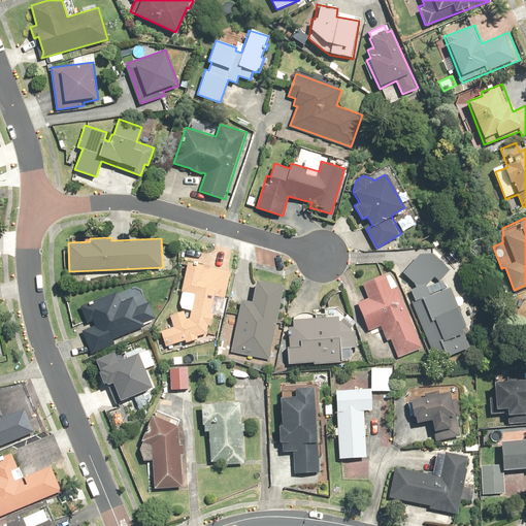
[(414,301),(436,360),(470,347),(466,336),(471,334),(450,286),(430,294),(426,285),(435,275),(440,280),(451,268),(425,247),(402,271),(415,283),(417,287),(411,289),(416,301),(414,301)]
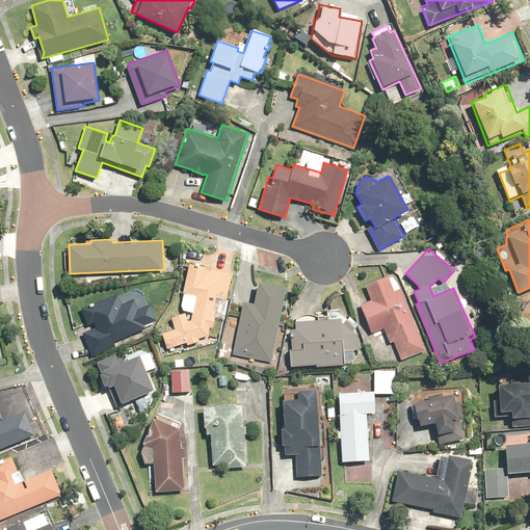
[(233,272),(190,264),(189,263),(183,293),(184,293),(182,305),(184,310),(193,312),(192,319),(188,320),(186,312),(171,316),(175,328),(163,333),(167,348),(187,342),(188,344),(201,341),(200,338),(209,335),(211,326),(214,327),(216,315),(214,315),(216,296),(228,298),(233,272)]
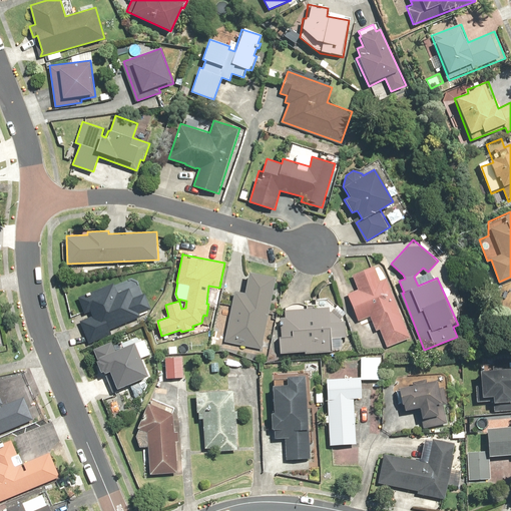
[(381,329),(388,347),(411,337),(386,277),(380,280),(374,265),(353,274),(359,288),(347,293),(359,320),(371,316),(377,330),(381,329)]
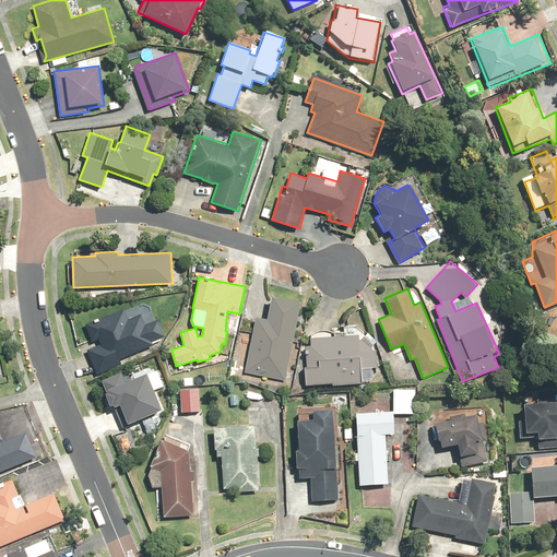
[(256,317),(246,371),(286,379),(299,301),(270,296),(267,319),(256,317)]
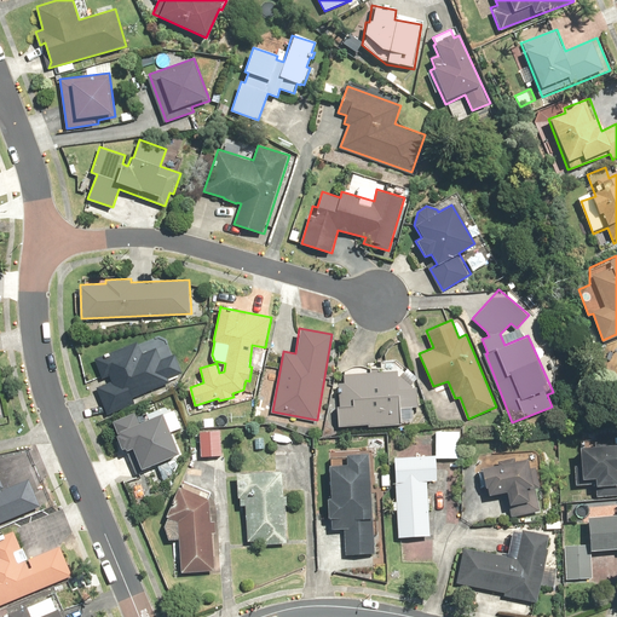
[(97,386),(108,414),(136,403),(133,397),(171,381),(169,378),(184,372),(176,352),(162,358),(157,347),(143,352),(138,340),(94,358),(103,378),(110,375),(111,380),(97,386)]
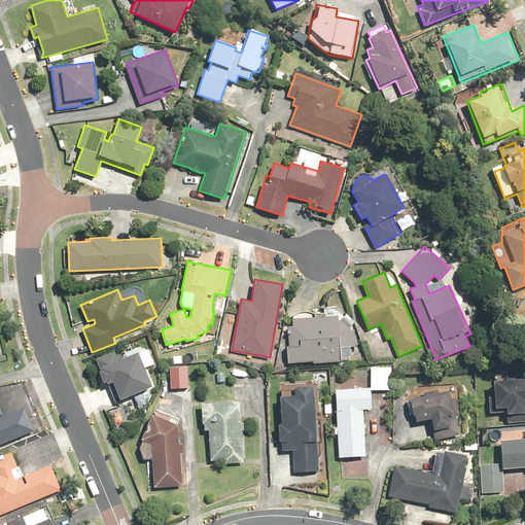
[(313,362),(342,360),(341,347),(352,346),(356,346),(355,328),(351,328),(351,326),(356,321),(347,312),(342,319),(339,319),(339,315),(292,318),(292,325),(287,325),(289,345),(286,345),(287,362),(313,360),(313,362)]
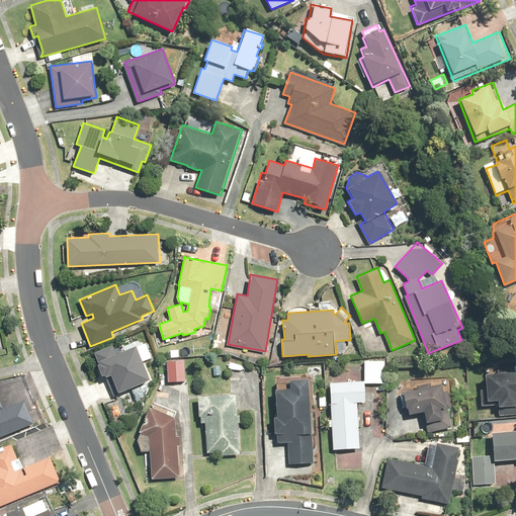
[(112,345),(94,352),(97,361),(98,363),(96,364),(100,376),(103,375),(104,377),(109,375),(116,393),(150,379),(142,361),(153,357),(147,342),(116,354),(112,345)]
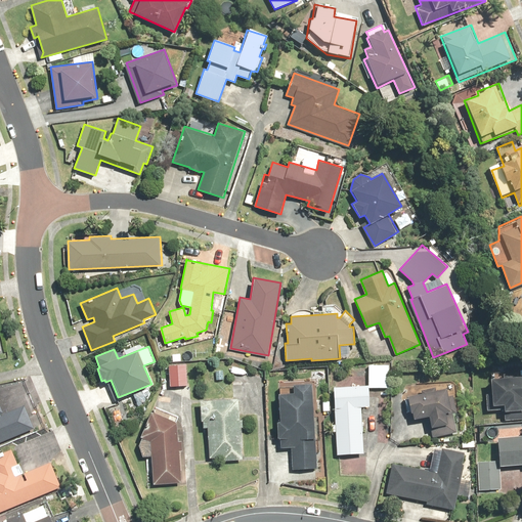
[(170,364),(171,386),(188,385),(187,363),(170,364)]
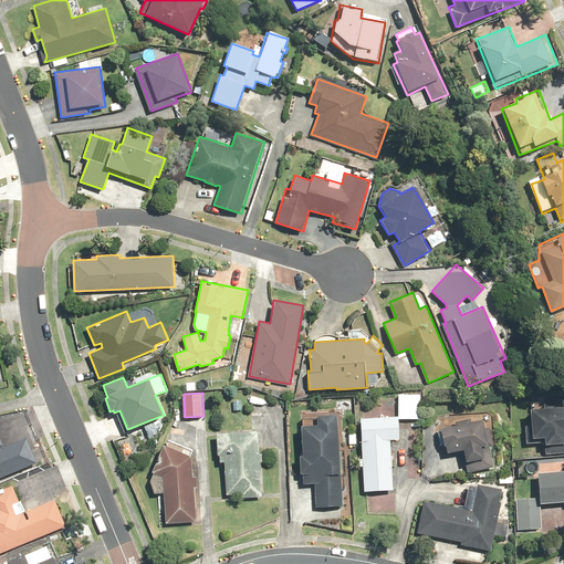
[(421,394),(399,394),(399,418),(421,418),(421,394)]
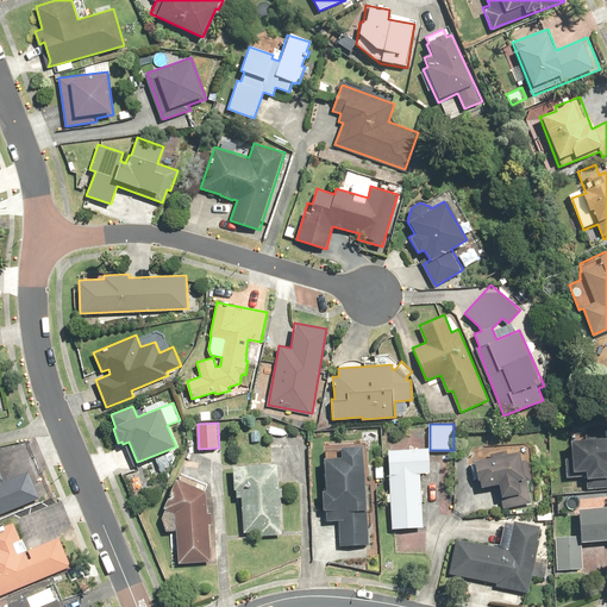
[(606,433),(565,433),(564,471),(583,473),(582,481),(606,481),(606,433)]
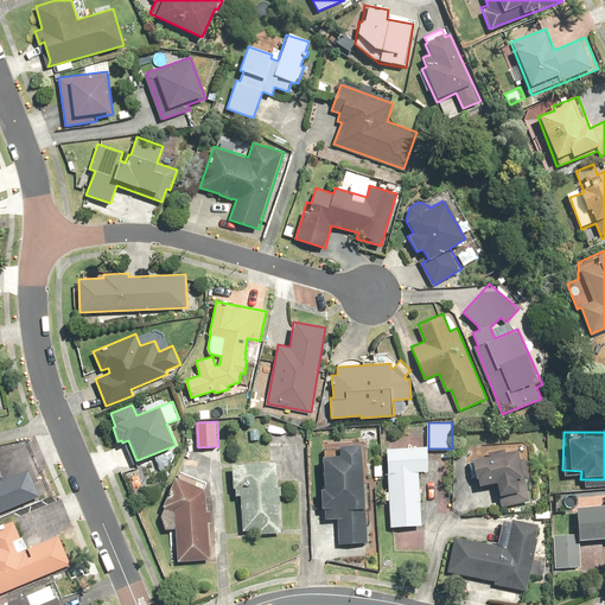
[(339,543),(368,542),(363,444),(338,445),(338,456),(320,456),(323,489),(319,489),(320,509),(324,509),(325,518),(338,517),(339,543)]
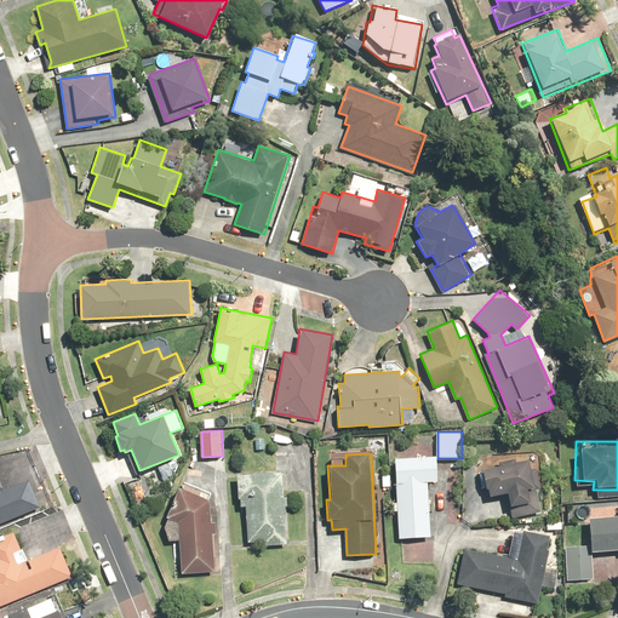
[(394,458),(399,538),(430,536),(428,481),(436,481),(434,456),(394,458)]
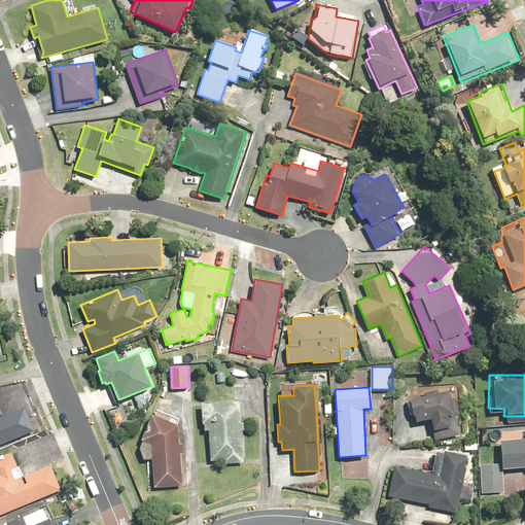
[(453,387),(409,398),(413,415),(414,415),(416,422),(430,418),(433,430),(434,430),(436,440),(460,433),(456,415),(460,414),(453,387)]
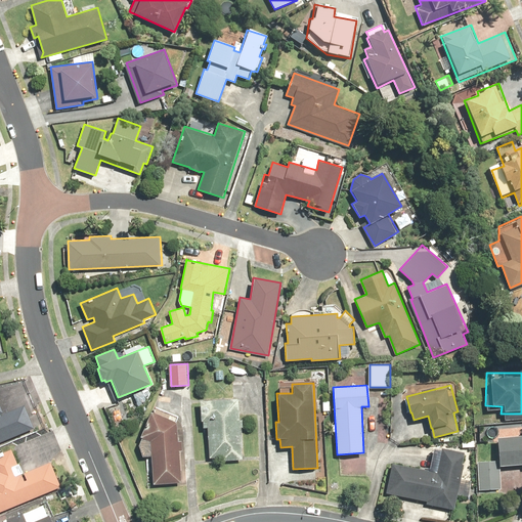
[(240,420),(237,398),(199,400),(201,421),(203,421),(203,428),(207,427),(209,458),(222,457),(222,460),(243,459),(240,427),(243,427),(243,419),(240,420)]
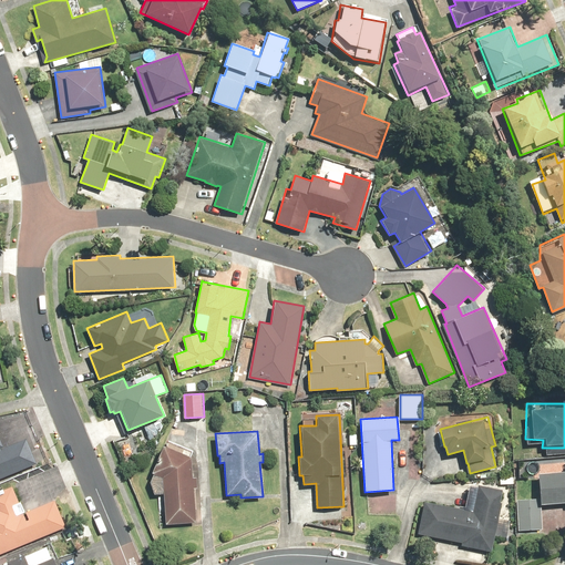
[(0,478),(38,463),(27,438),(3,447),(0,437),(0,478)]
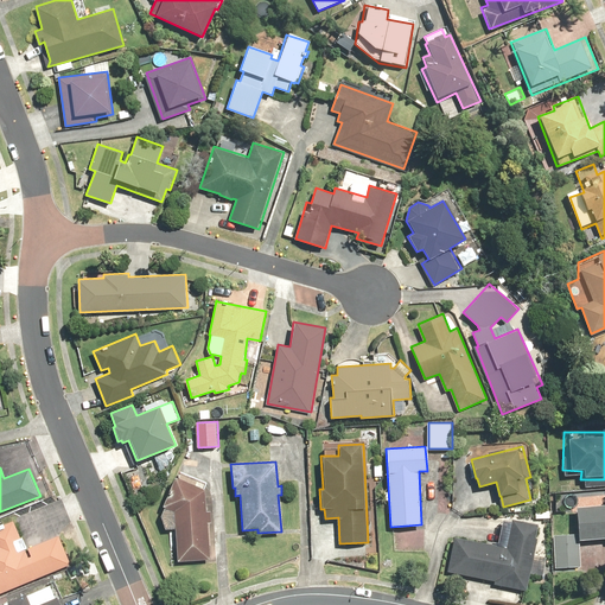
[(173,511),(177,562),(211,560),(209,523),(212,523),(212,510),(207,510),(205,489),(173,477),(163,507),(173,511)]
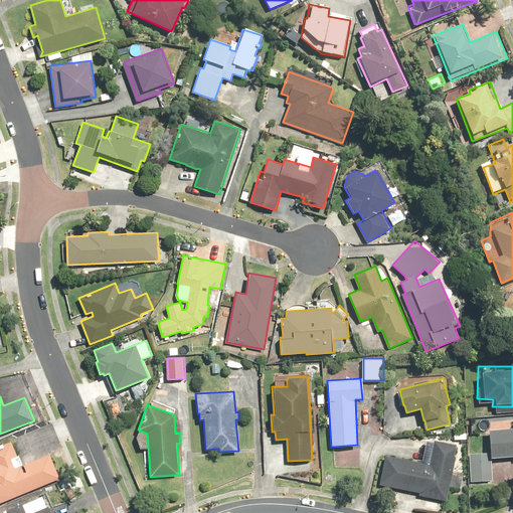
[(512,426),(488,430),(489,452),(470,453),(472,481),(494,479),(493,458),(512,456),(512,426)]
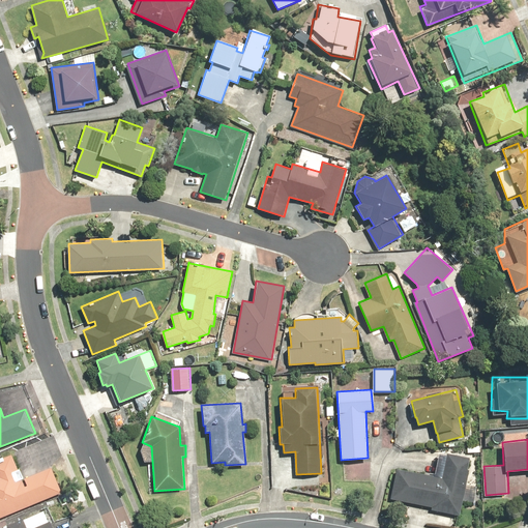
[(441,476),(397,468),(391,499),(432,506),(432,508),(460,514),(470,458),(445,452),(441,476)]
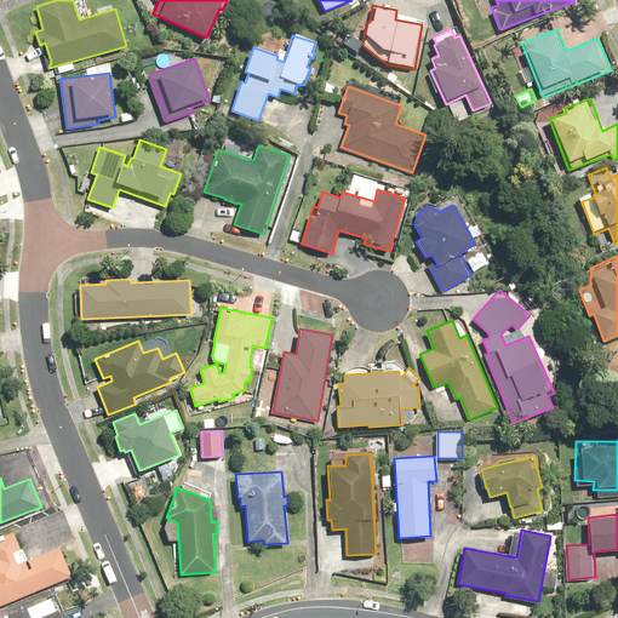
[(0,605),(74,576),(62,547),(28,560),(16,533),(0,539),(0,605)]
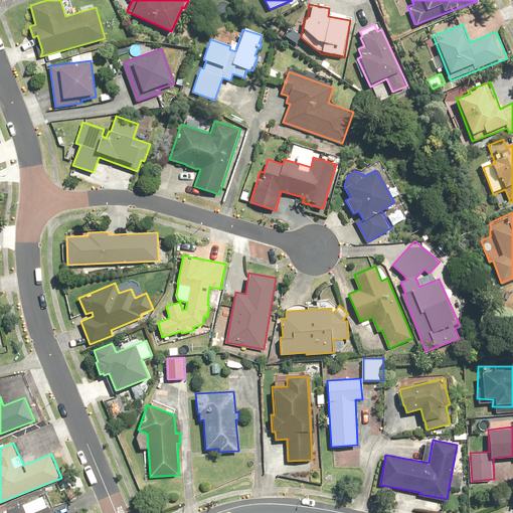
[(51,512),(48,506),(31,512),(25,512),(22,504),(5,511),(6,512),(0,512),(51,512)]
